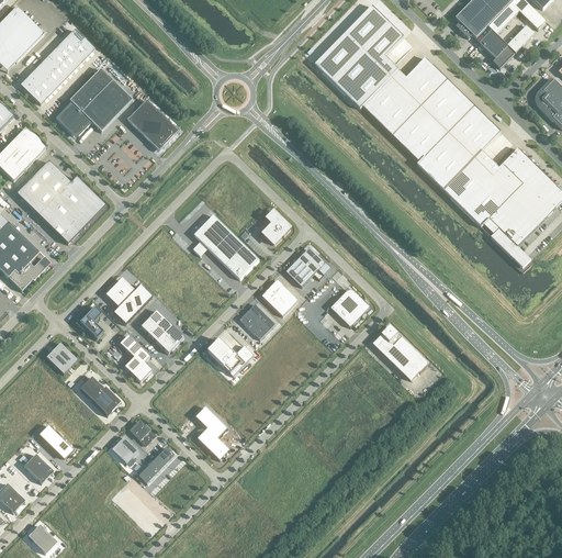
[(460,20),(456,24),(469,36),(472,33),(476,36),(512,0),(471,0),(456,17),(460,20)]
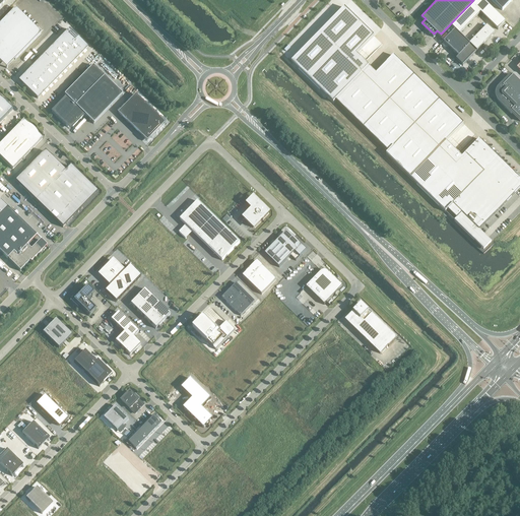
[(477,6),(483,0),(474,0),(469,5),(476,12),(480,9),(477,6)]
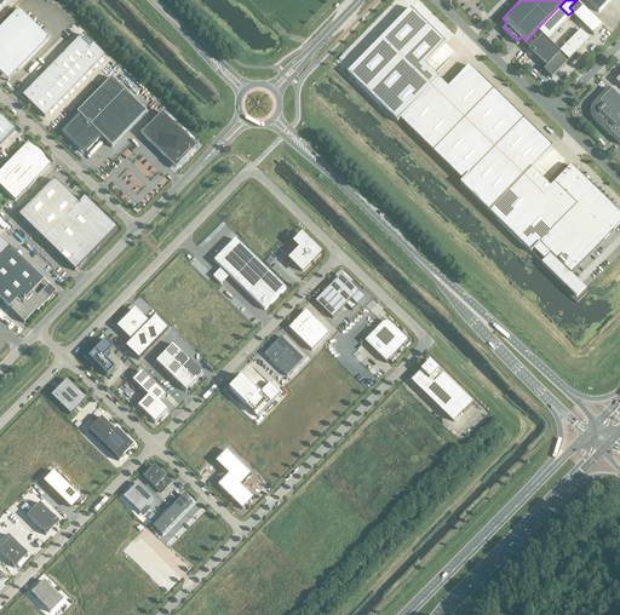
[(569,7),(573,11),(577,13),(585,5),(579,0),(577,0),(569,7)]
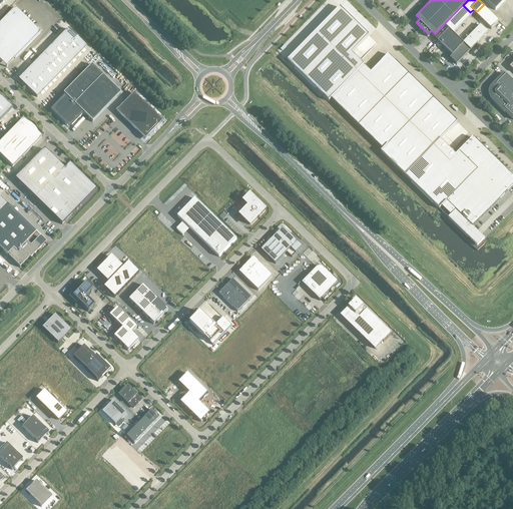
[(340,4),(288,57),(329,98),(331,96),(383,146),(381,148),(439,205),(440,205),(441,203),(450,212),(449,213),(448,214),(468,233),(477,242),(485,235),(476,227),(473,223),(512,182),(512,172),(473,134),(457,150),(456,151),(451,147),(440,136),(457,118),(389,51),(371,69),(364,62),(352,50),(353,49),(369,32),(340,4)]
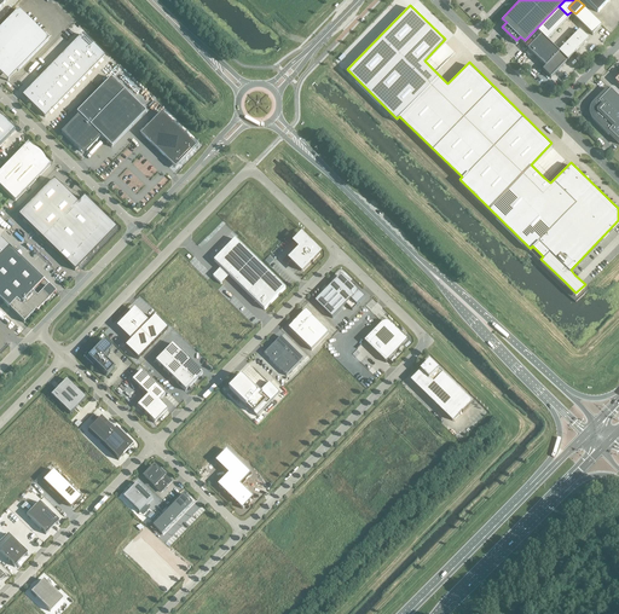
[(584,5),(576,13),(579,18),(588,9),(584,5)]
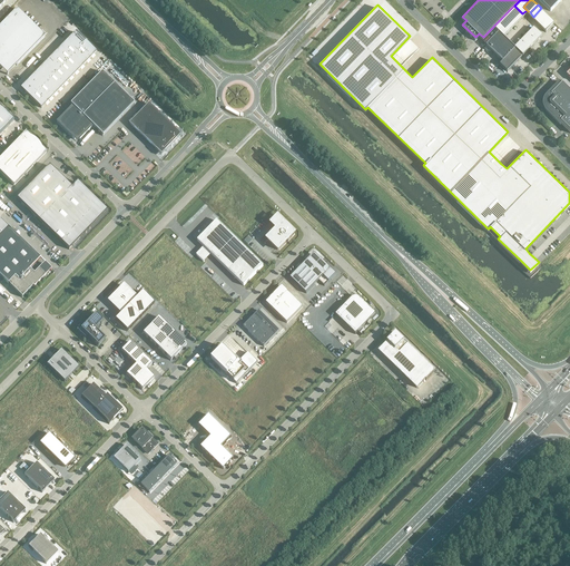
[(40,28),(17,6),(0,21),(0,64),(9,55),(17,61),(45,32),(43,31),(46,30),(41,26),(40,28)]
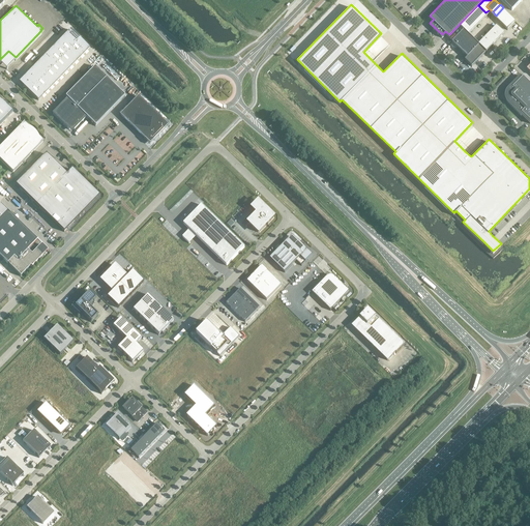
[(486,12),(478,5),(475,9),(482,17),(486,12)]
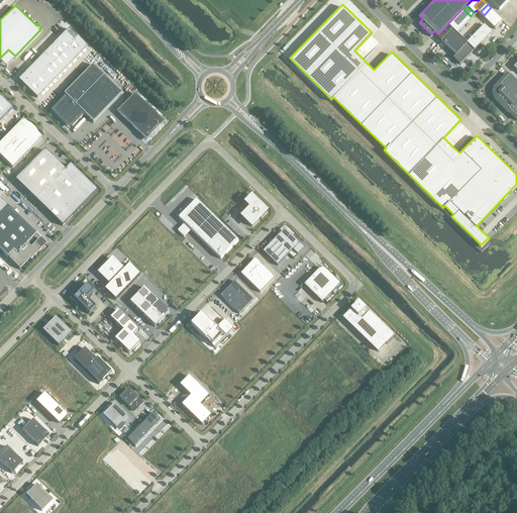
[(491,7),(484,15),(488,18),(491,15),(495,11),(491,7)]
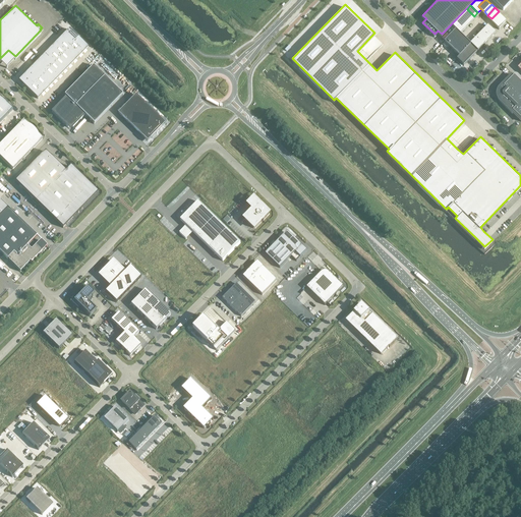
[(474,16),(467,9),(463,12),(470,19),(474,16)]
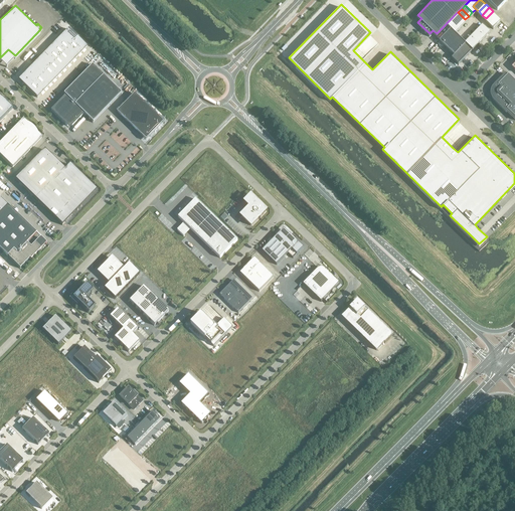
[(489,15),(497,22),(500,18),(493,11),(489,15)]
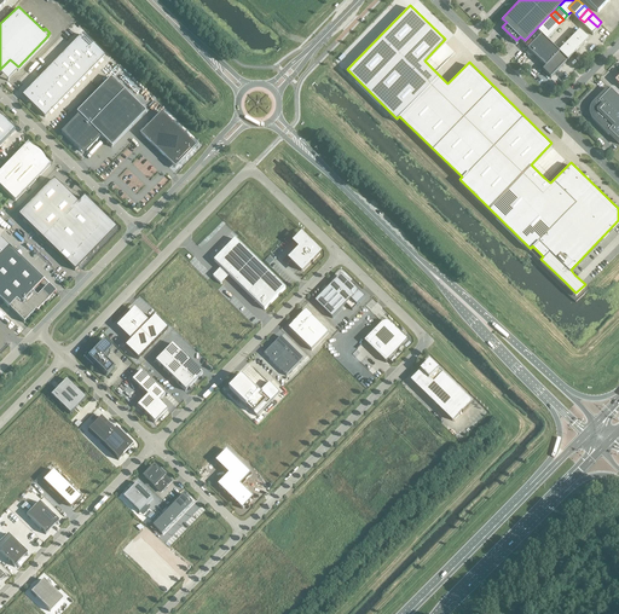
[(559,23),(550,15),(547,19),(555,28),(559,23)]
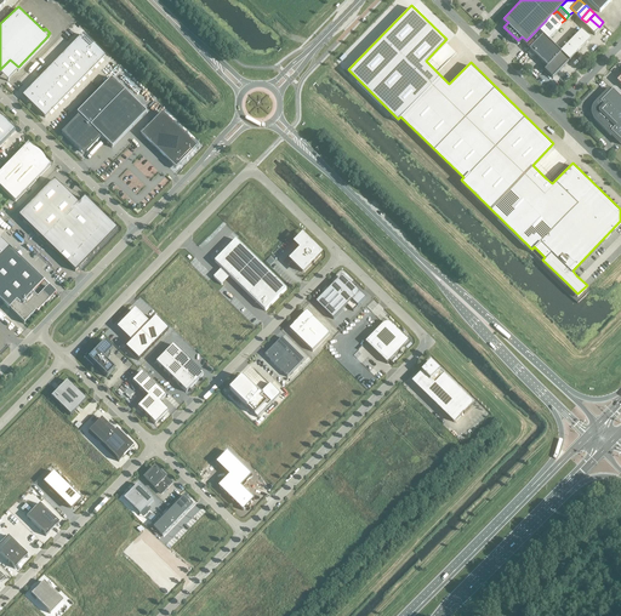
[(590,18),(586,22),(594,30),(599,27),(590,18)]
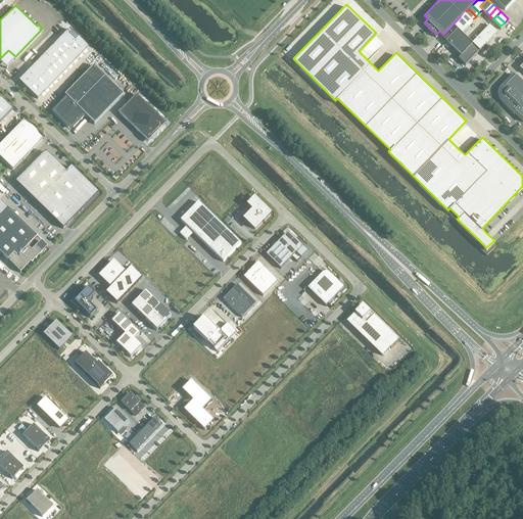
[(469,24),(462,16),(458,20),(465,28),(469,24)]
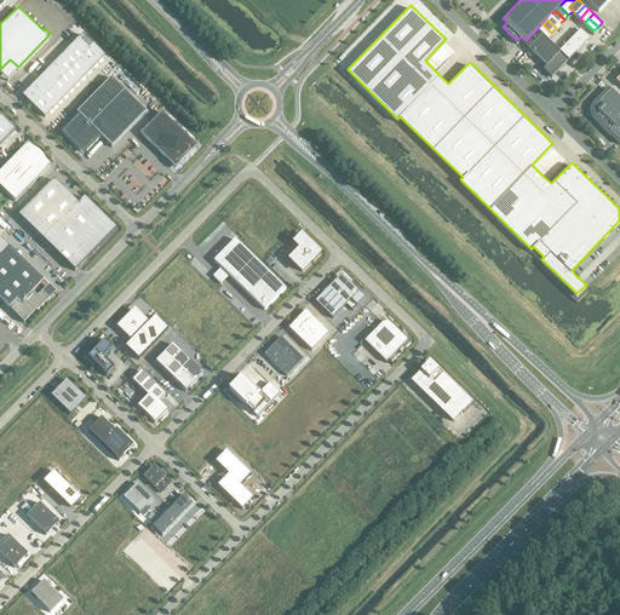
[(551,33),(543,24),(539,28),(543,32),(547,36),(551,33)]
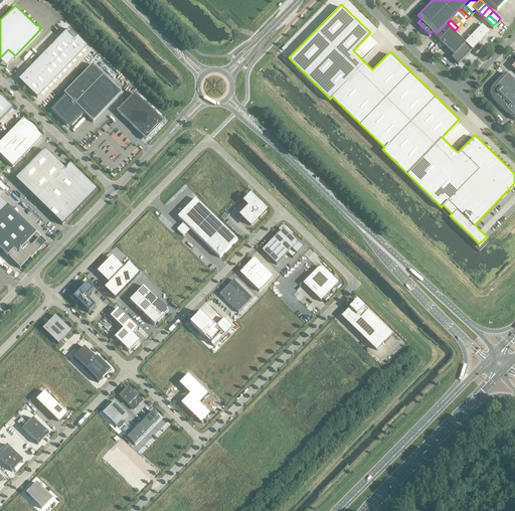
[(479,26),(486,33),(490,29),(483,22),(479,26)]
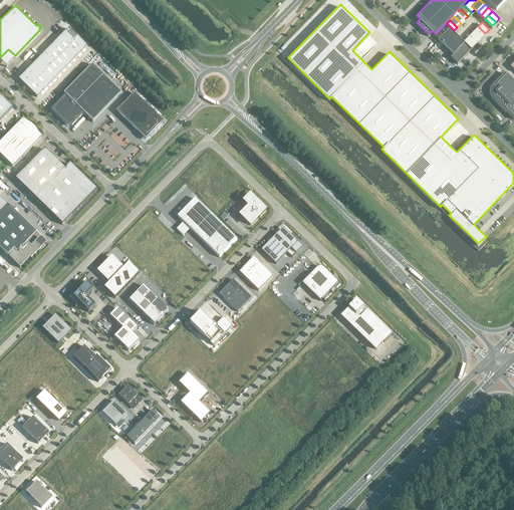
[(64,30),(73,38),(77,34),(68,25),(64,30)]
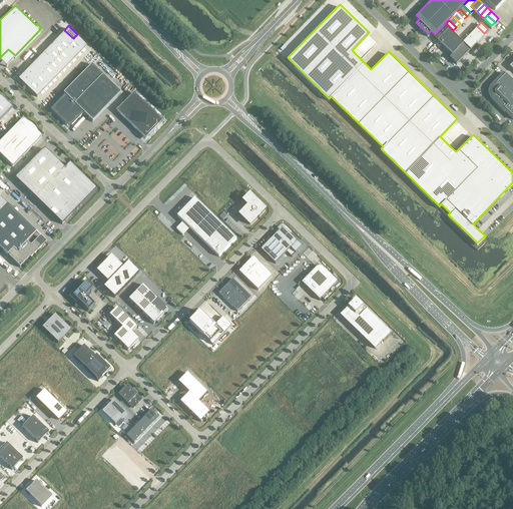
[(453,30),(449,26),(438,38),(443,43),(453,52),(453,51),(457,48),(460,44),(464,41),(463,40),(453,30)]
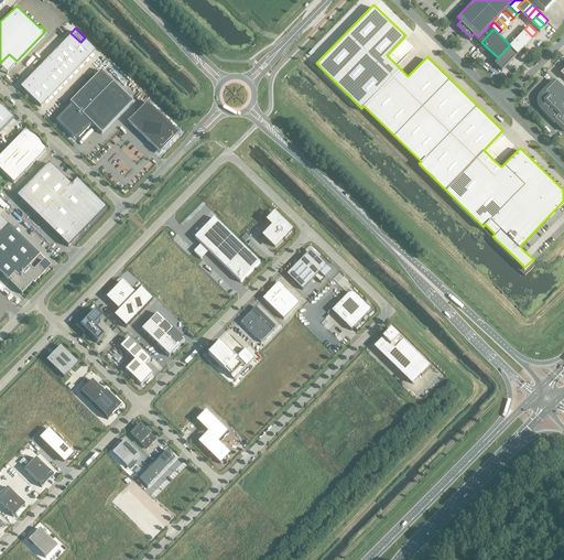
[(520,32),(529,40),(532,36),(524,29),(520,32)]
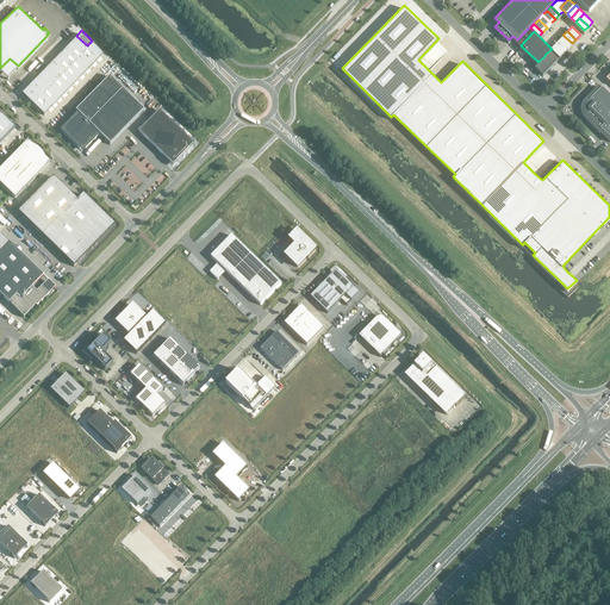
[(572,43),(562,35),(559,39),(567,48),(572,43)]
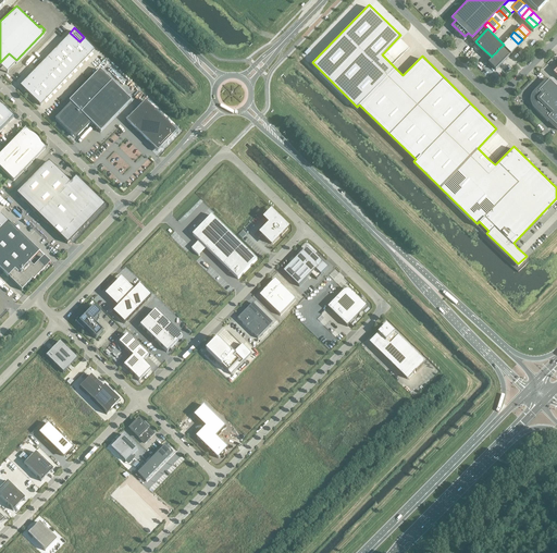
[(79,41),(70,33),(65,37),(75,47),(79,41)]
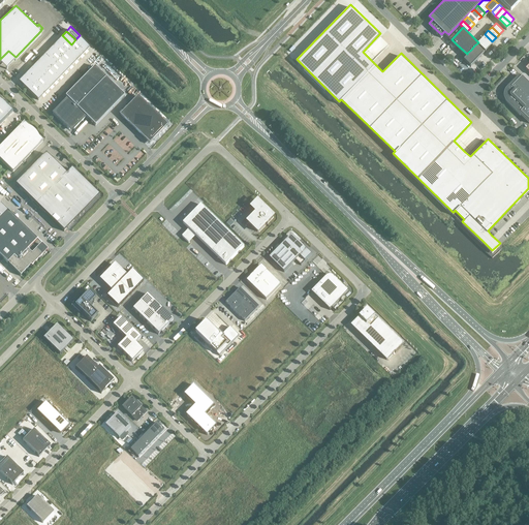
[(492,41),(485,34),(480,37),(489,44),(492,41)]
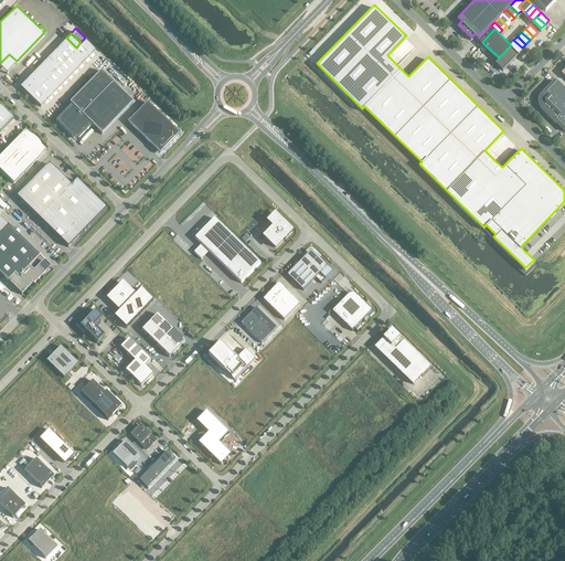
[(71,53),(76,48),(66,38),(60,43),(71,53)]
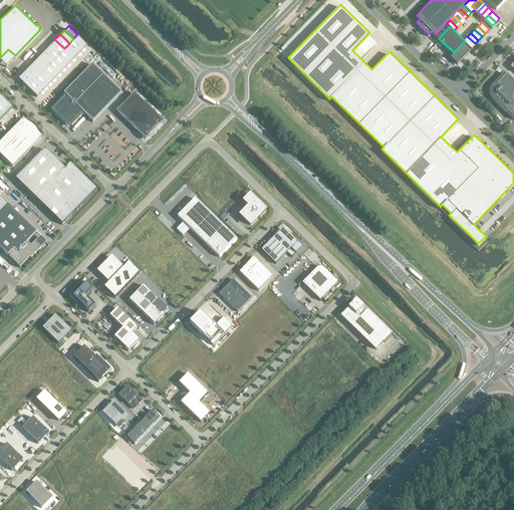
[(73,38),(82,47),(86,43),(77,34),(73,38)]
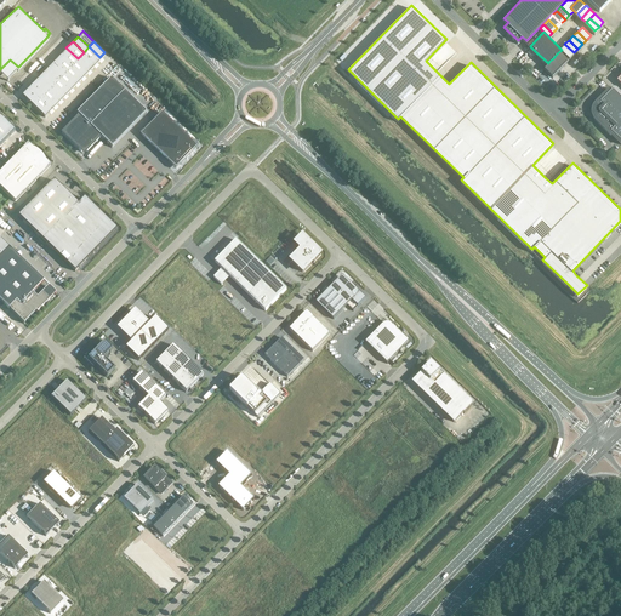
[(564,44),(560,49),(562,50),(569,57),(574,52),(564,44)]
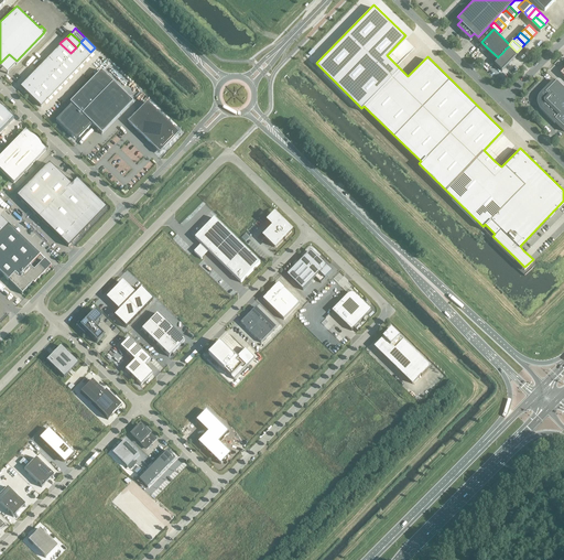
[(86,57),(90,52),(80,42),(76,47),(86,57)]
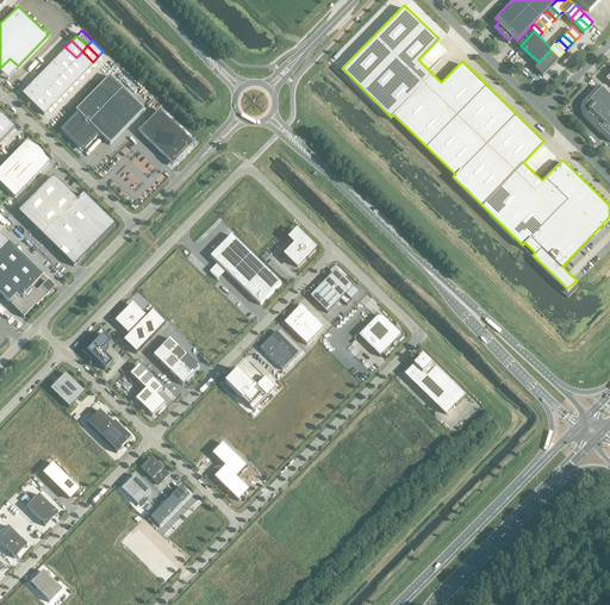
[(70,63),(75,58),(76,57),(64,47),(60,52),(70,63)]
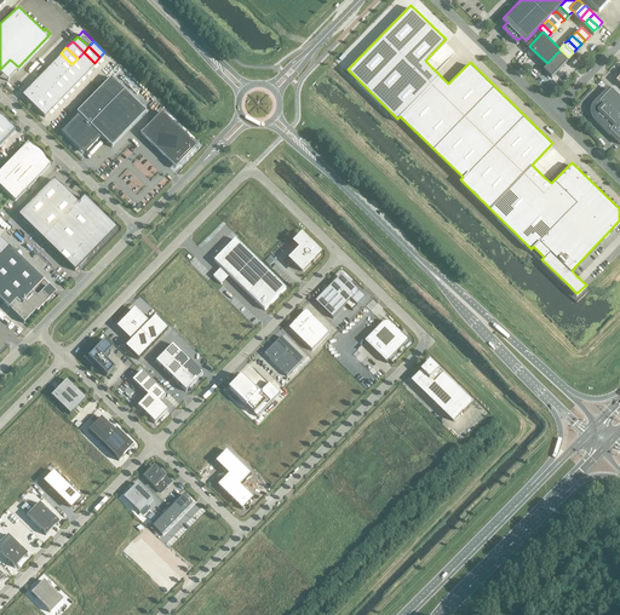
[(556,53),(552,58),(560,65),(564,61),(568,57),(561,50),(556,53)]
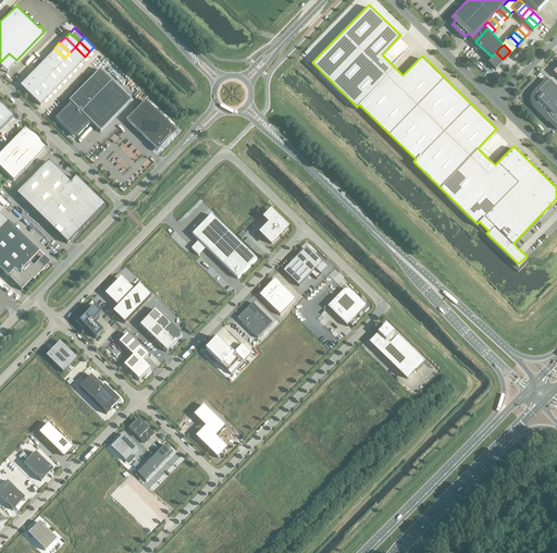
[(69,53),(78,63),(85,57),(75,47),(70,52),(69,53)]
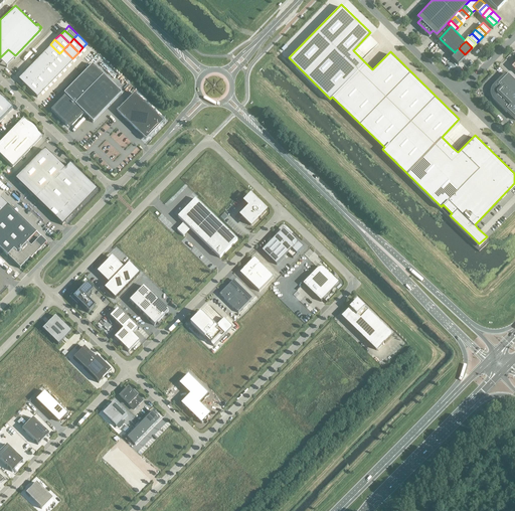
[(58,54),(59,53),(50,44),(45,49),(54,58),(58,54)]
